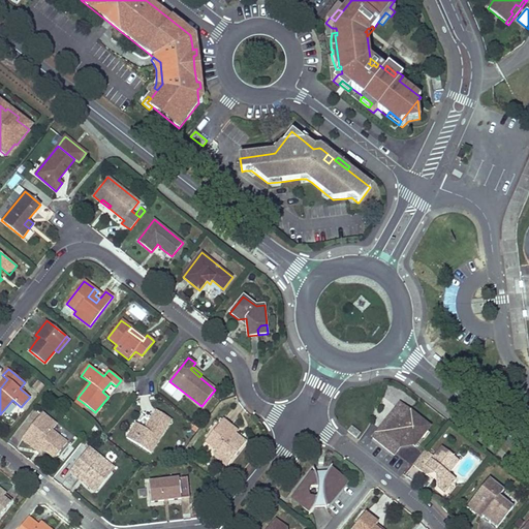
[(166,383),(162,391),(179,400),(183,393),(166,383)]
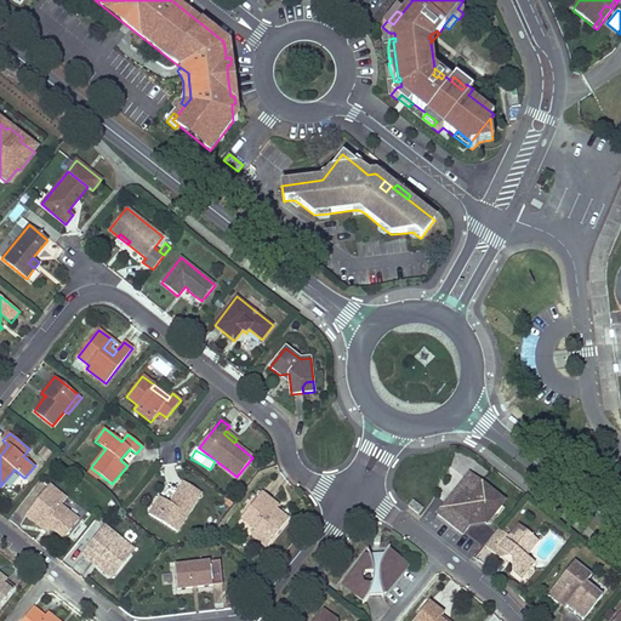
[(96,480),(100,474),(91,468),(87,473),(96,480)]
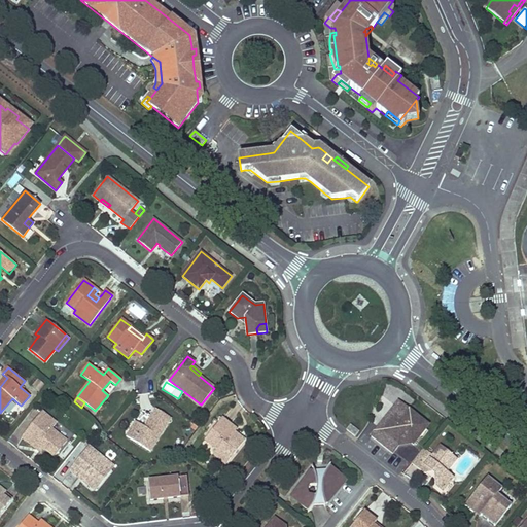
[(5,419),(16,407),(12,402),(1,415),(5,419)]
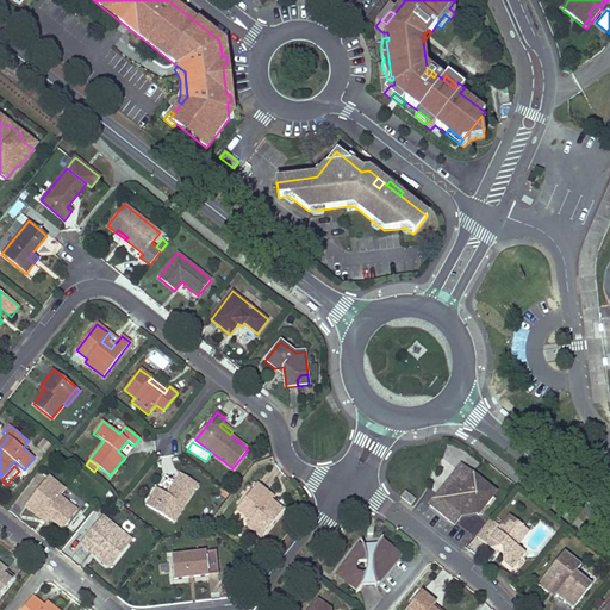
[(461,517),(468,508),(478,515),(492,497),(491,490),(461,466),(430,505),(455,526),(461,517)]
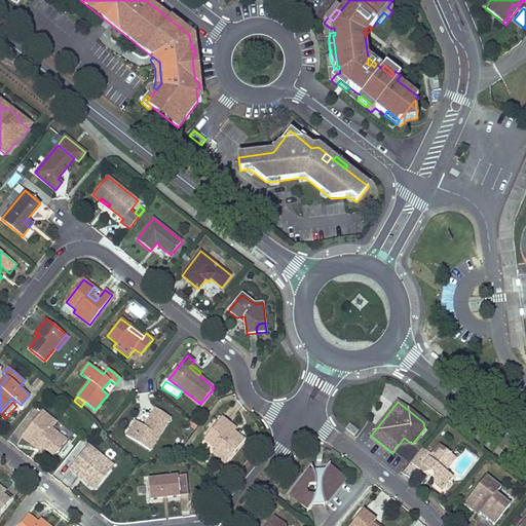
[(155,408),(144,426),(135,420),(125,436),(150,450),(171,418),(155,408)]
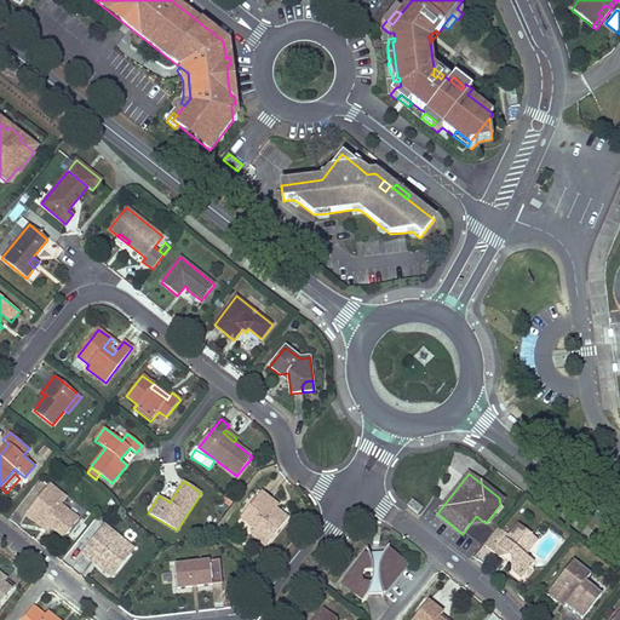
[(49,486),(26,515),(42,528),(46,523),(52,528),(64,538),(78,520),(61,505),(65,499),(49,486)]
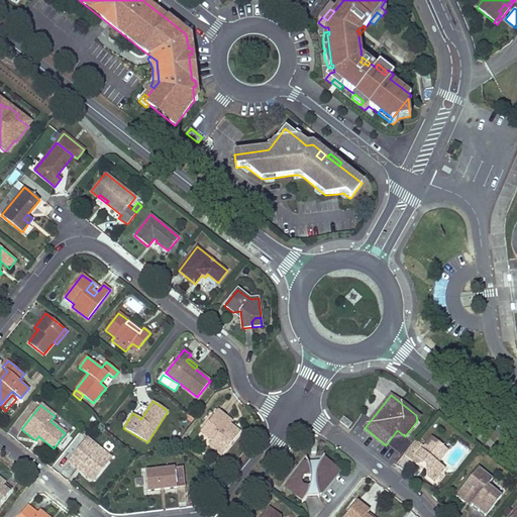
[(227,422),(229,420),(217,410),(214,414),(210,411),(203,421),(206,424),(201,431),(212,440),(209,443),(223,454),(240,432),(230,424),(227,422)]
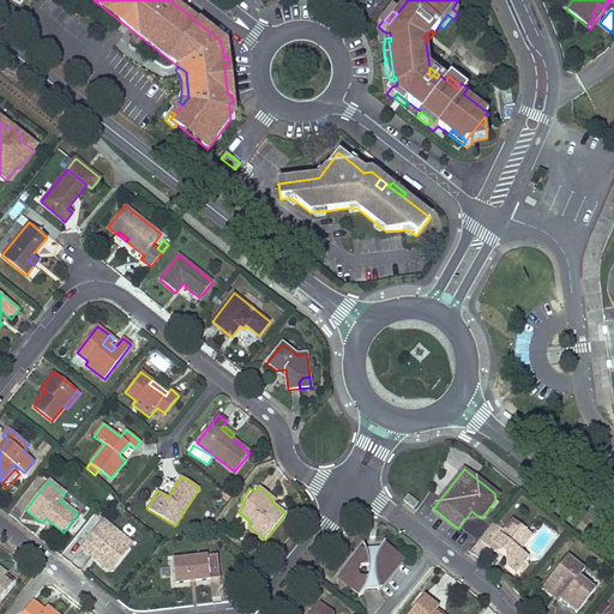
[(414,509),(419,503),(408,495),(404,500),(414,509)]
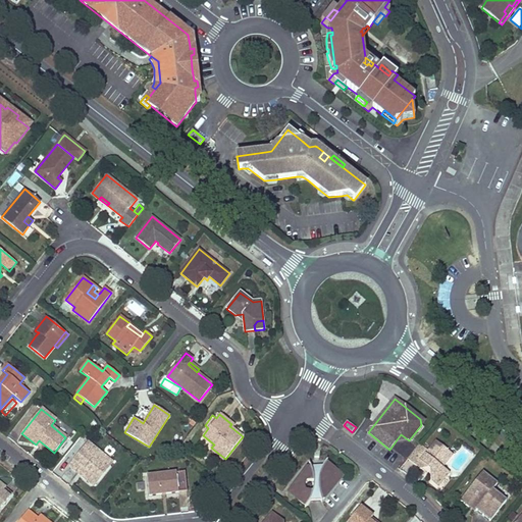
[(395,442),(409,440),(401,434),(395,442)]
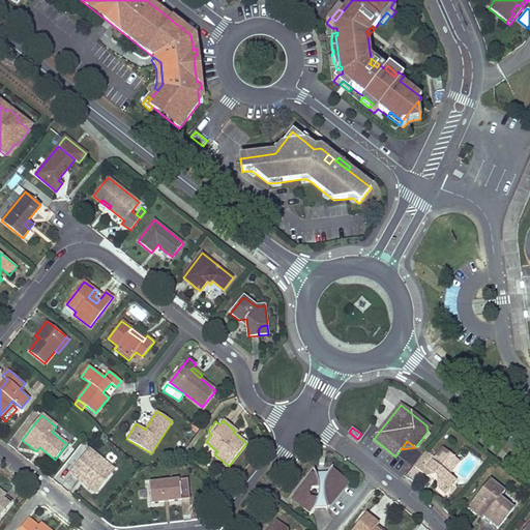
[(41,455),(45,451),(39,447),(36,451),(41,455)]
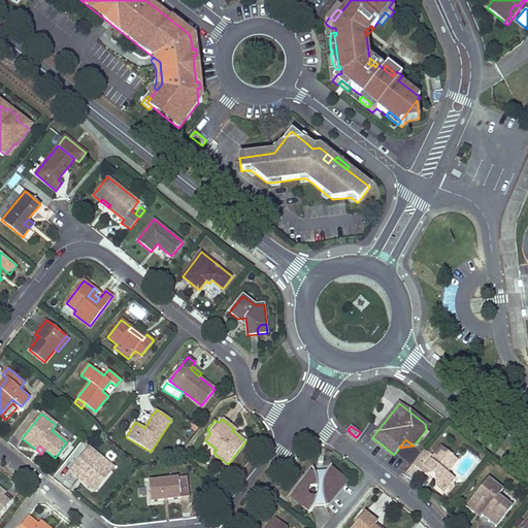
[(424,450),(413,464),(421,471),(425,467),(432,473),(435,475),(436,484),(437,488),(442,493),(455,479),(448,472),(458,460),(441,447),(433,457),(424,450)]
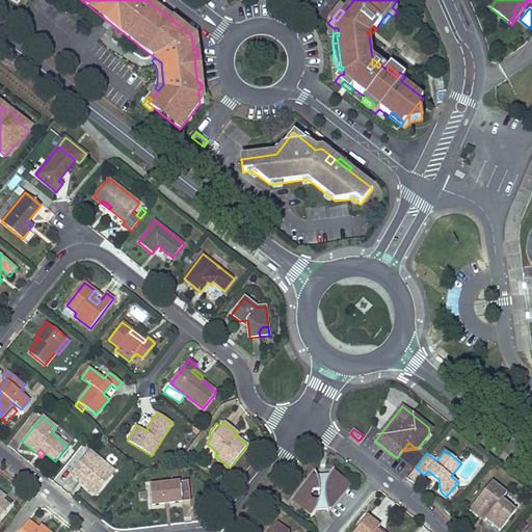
[(89,452),(72,473),(81,480),(83,478),(86,480),(82,485),(95,496),(114,472),(89,452)]
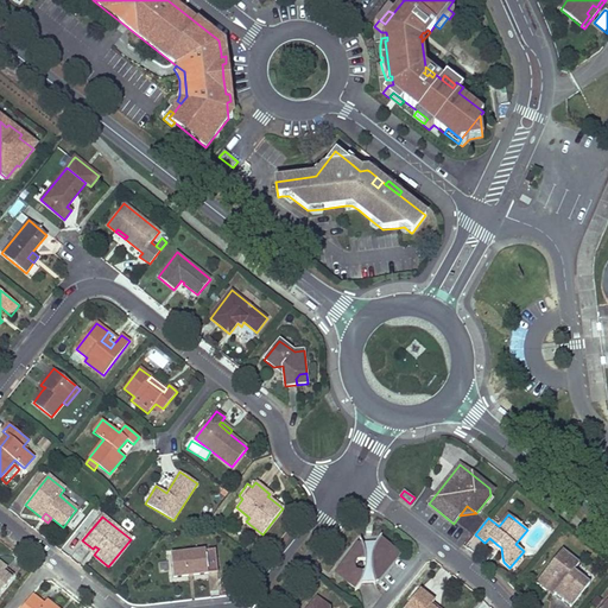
[(130,536),(134,526),(125,520),(119,529),(130,536)]
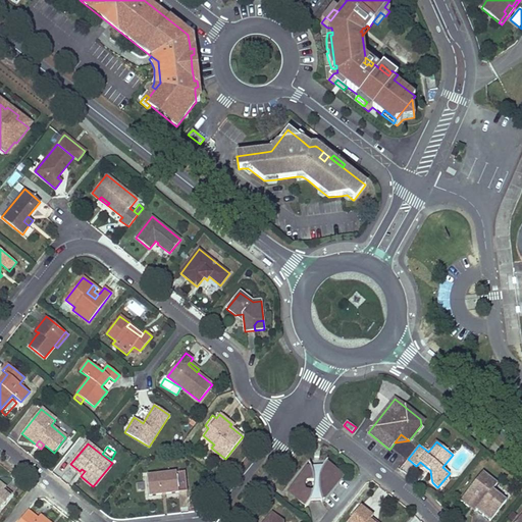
[(306,506),(311,500),(324,499),(343,476),(325,462),(323,466),(310,467),(308,469),(289,492),(306,506)]
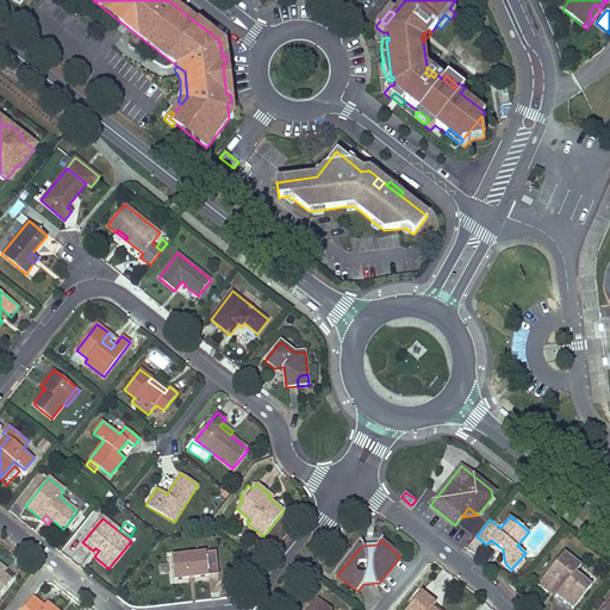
[(82,542),(81,546),(91,553),(94,556),(99,551),(95,548),(93,551),(82,542)]
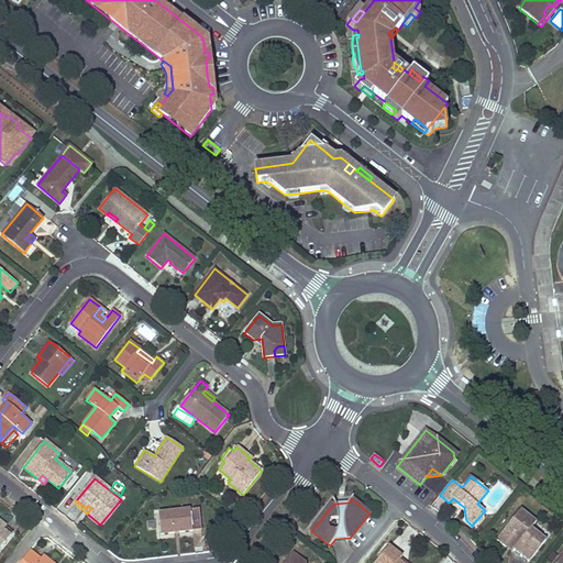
[(202,530),(199,509),(158,514),(161,534),(175,533),(175,531),(178,531),(178,532),(202,530)]
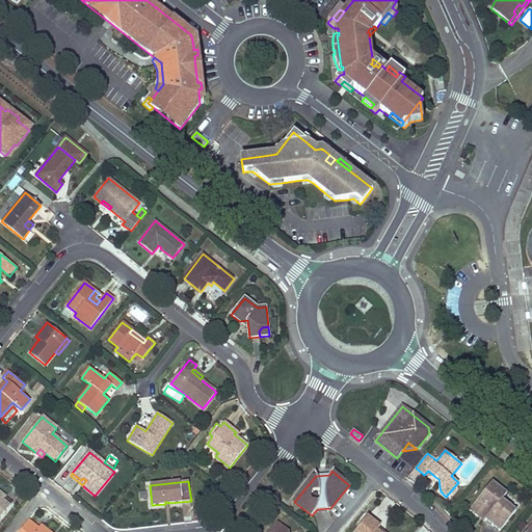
[(491,481),(472,506),(486,517),(485,520),(500,531),(516,510),(502,499),(507,494),(491,481)]
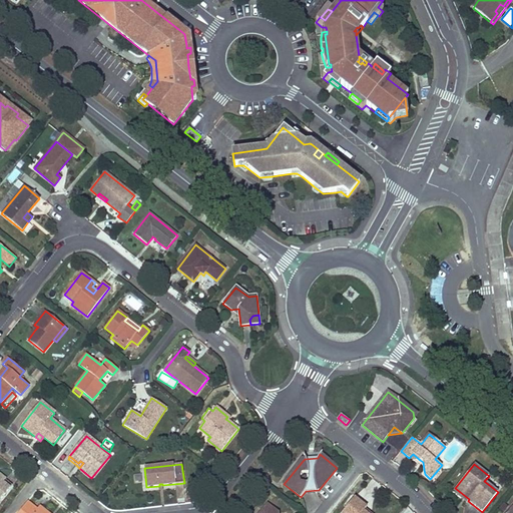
[(0,500),(10,488),(3,483),(5,480),(0,475),(0,500)]
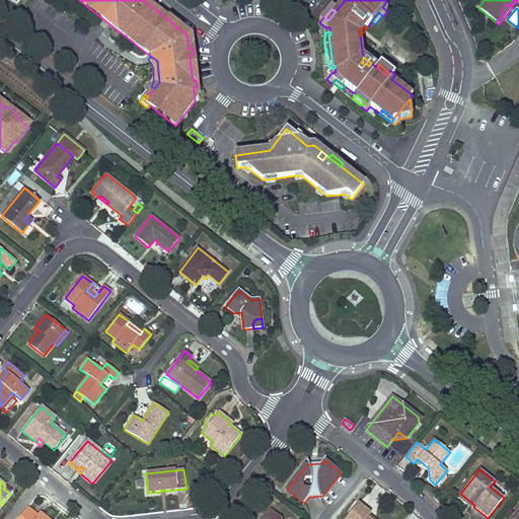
[(3,489),(10,494),(12,491),(5,486),(3,489)]
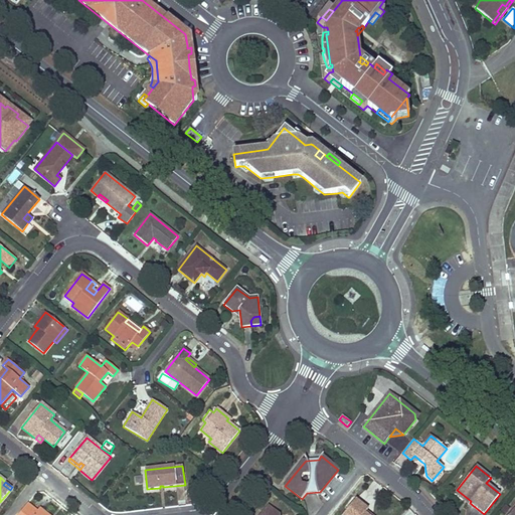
[(470,503),(471,501),(457,490),(454,494),(468,505),(470,503)]
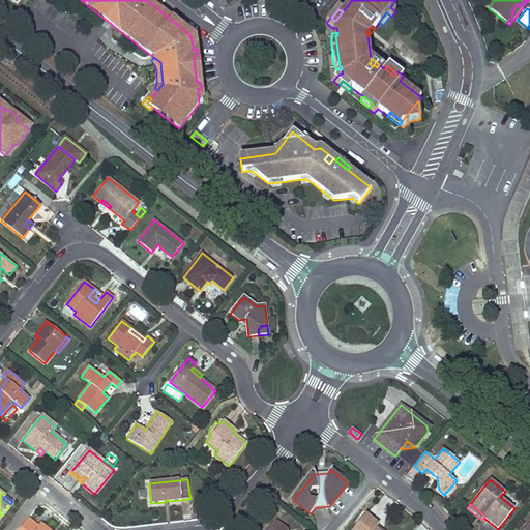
[(377,529),(375,528),(377,527),(379,524),(365,514),(353,529),(377,529)]
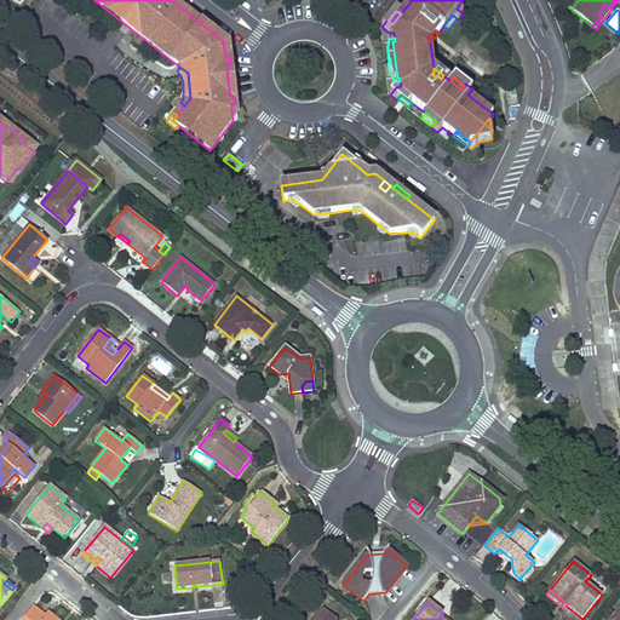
[(33,606),(22,619),(50,619),(45,615),(33,606)]
